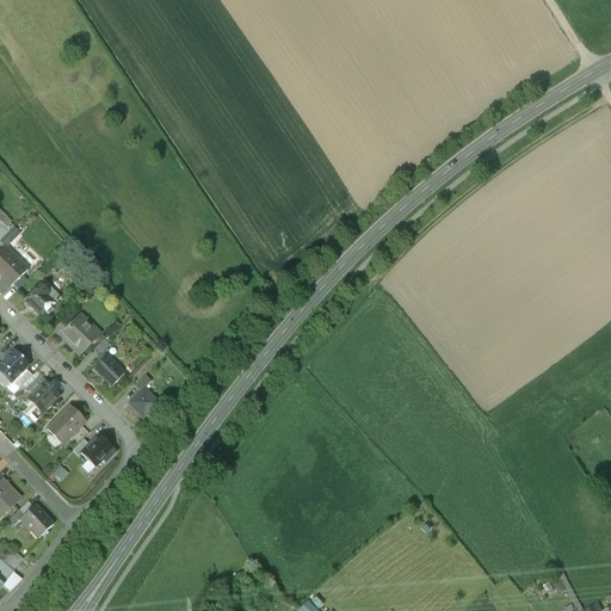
[(4,247),(0,251),(0,277),(11,288),(13,285),(22,277),(28,271),(4,247)]
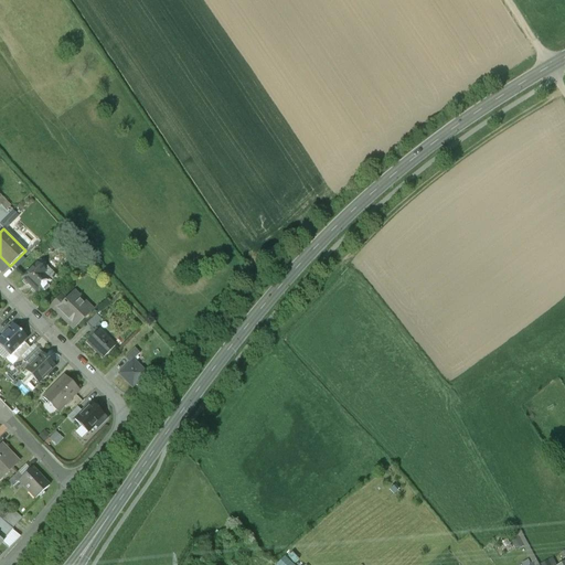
[(20,256),(12,264),(17,269),(25,260),(20,256)]
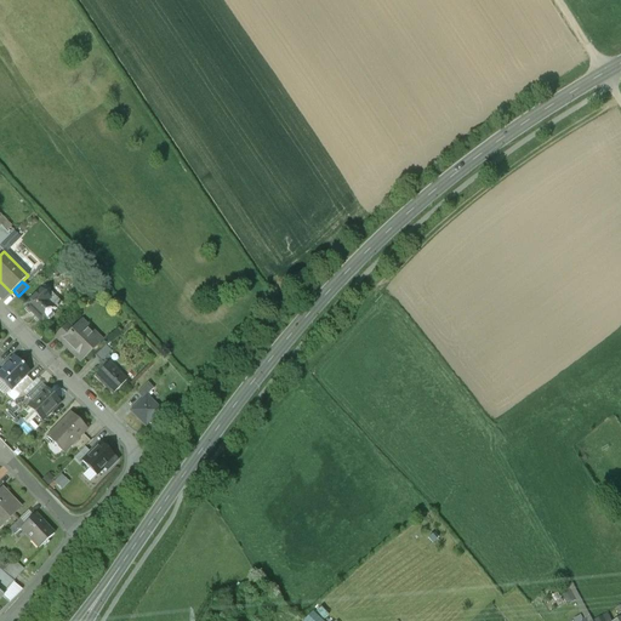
[(49,300),(40,291),(24,306),(43,324),(55,311),(46,302),(49,300)]
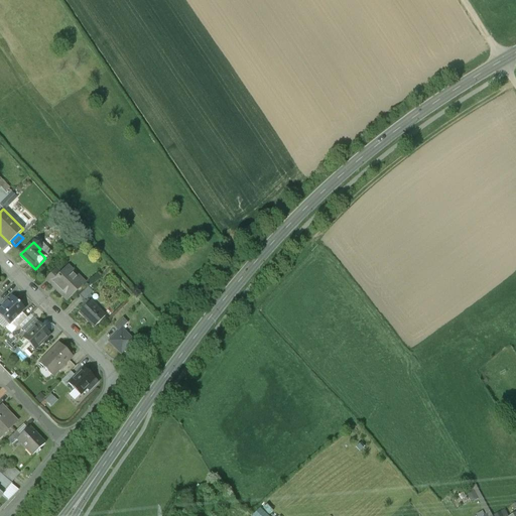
[(60,275),(50,285),(51,285),(52,284),(61,293),(60,294),(67,300),(80,286),(73,280),(77,276),(68,268),(60,275)]
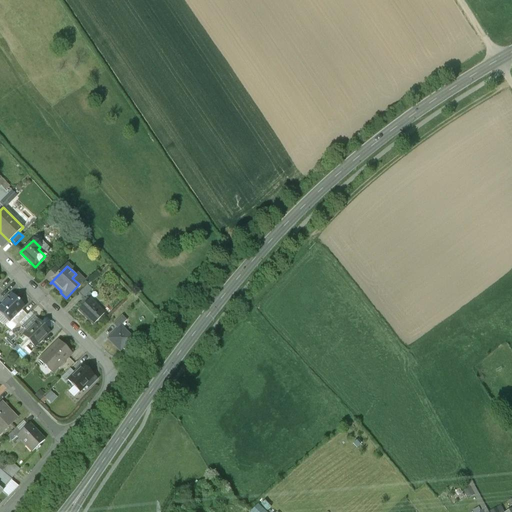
[(56,268),(46,278),(50,283),(60,273),(56,268)]
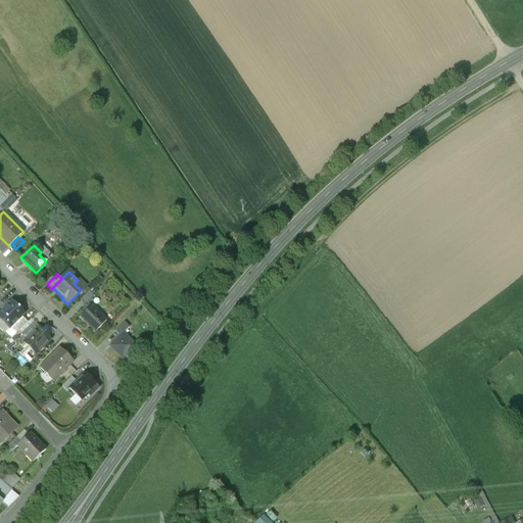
[(88,303),(95,294),(88,289),(81,298),(88,303)]
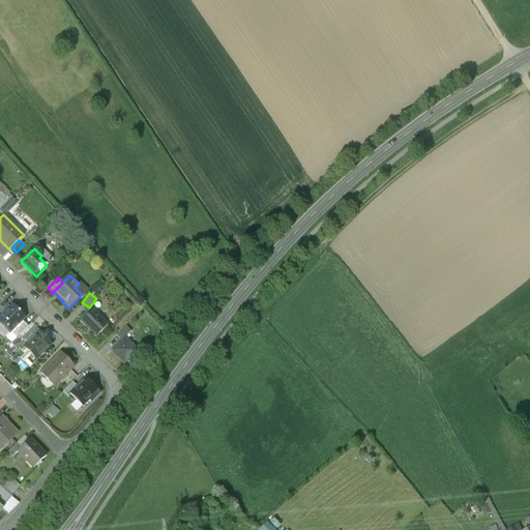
[(0,316),(0,325),(8,334),(24,319),(19,314),(20,313),(12,305),(0,316)]
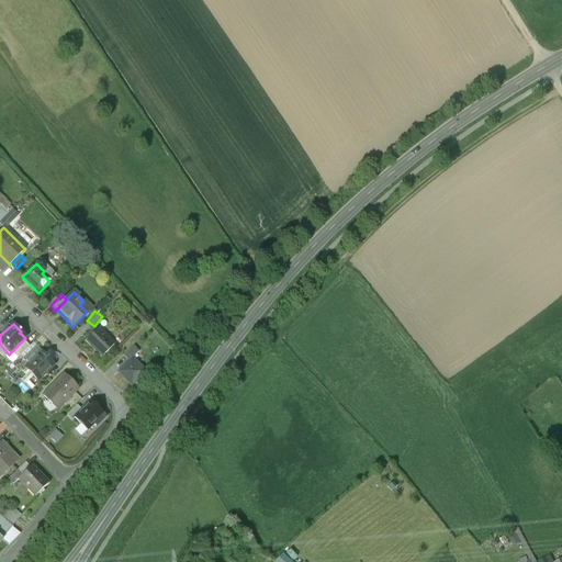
[(98,329),(87,341),(102,357),(114,345),(98,329)]
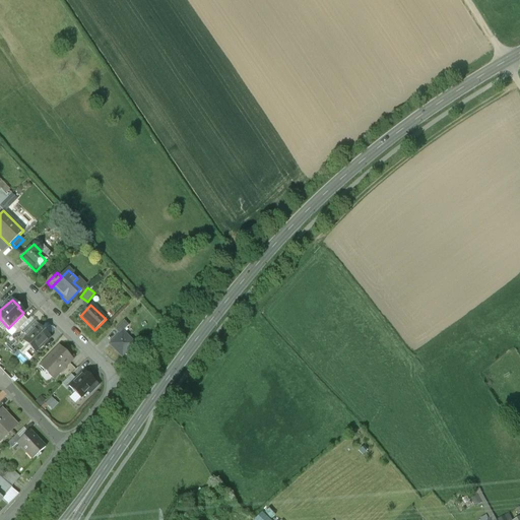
[(39,326),(22,341),(35,353),(51,338),(39,326)]
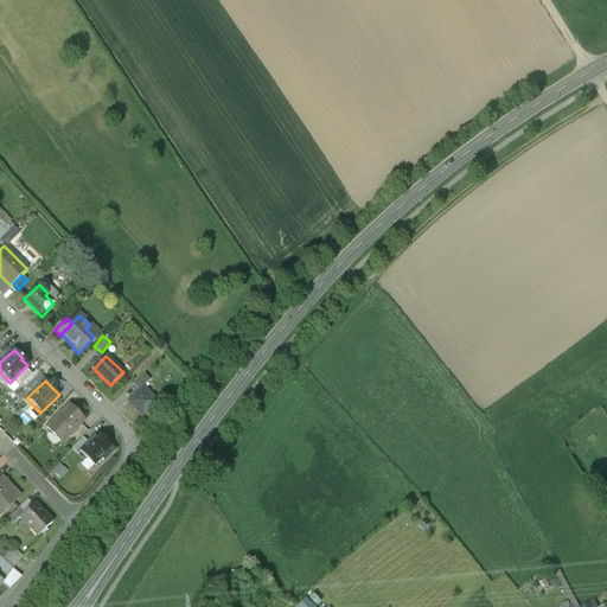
[(23,384),(12,394),(19,400),(29,390),(23,384)]
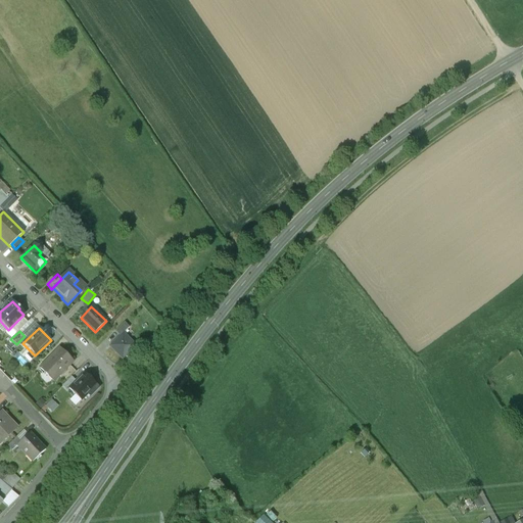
[(123,334),(110,347),(122,360),(135,346),(123,334)]
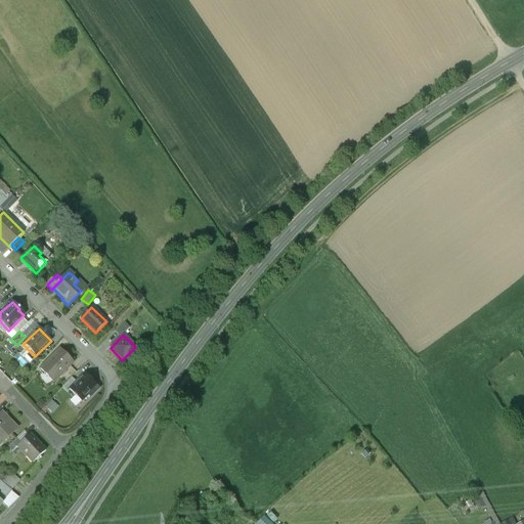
[(59,350),(40,369),(53,382),(70,366),(73,362),(59,350)]
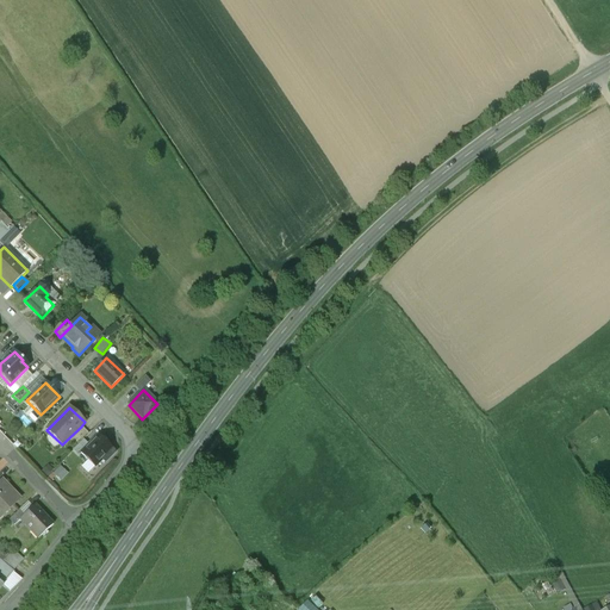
[(81,427),(70,437),(78,444),(82,441),(88,435),(81,427)]
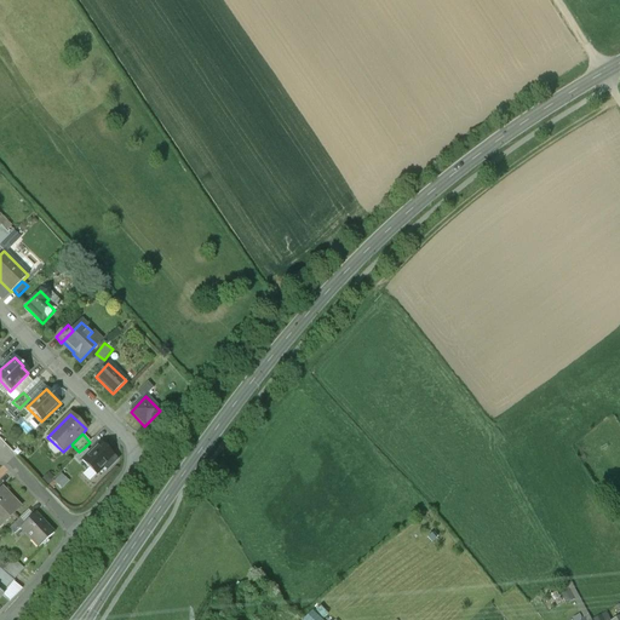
[(90,453),(82,461),(96,475),(103,469),(105,471),(118,460),(101,443),(90,453)]
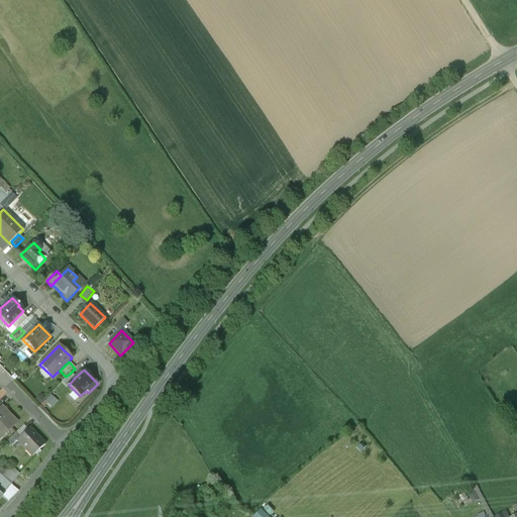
[(66,377),(62,382),(67,387),(69,385),(75,378),(70,374),(66,377)]
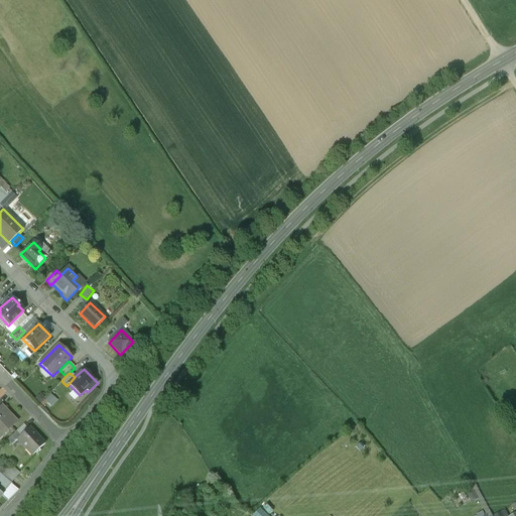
[(0,437),(16,422),(0,406),(0,405),(0,437)]
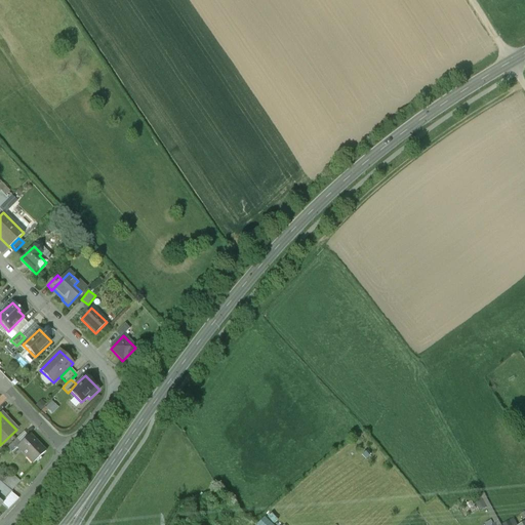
[(45,452),(29,435),(21,443),(16,447),(17,448),(33,463),(45,452)]
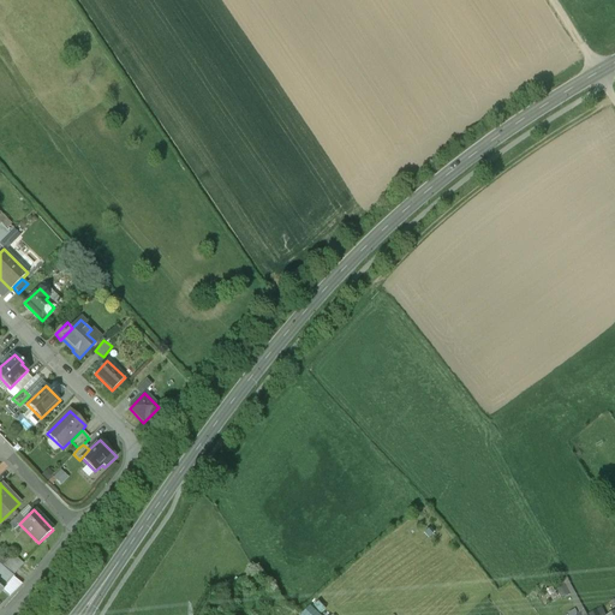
[(19,514),(9,524),(15,530),(21,525),(19,524),(24,519),(19,514)]
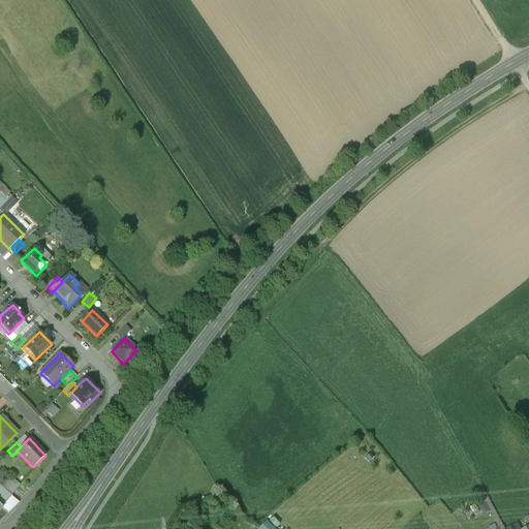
[(10,495),(0,486),(0,505),(1,506),(10,495)]
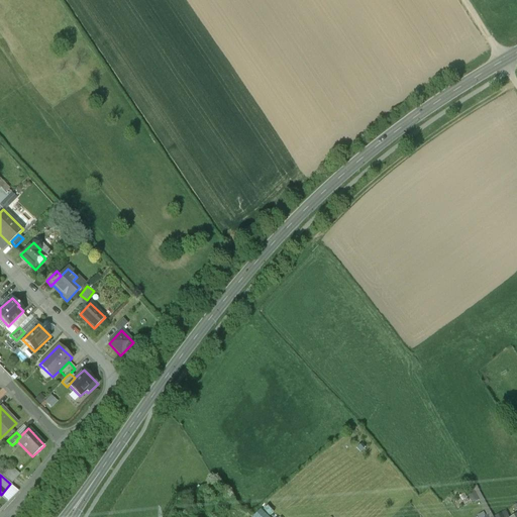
[(493,516),(494,516),(478,487),(469,492),(471,494),(468,496),(473,504),(480,501),(487,515),(485,516),(479,506),(468,512),(470,516),(493,516)]
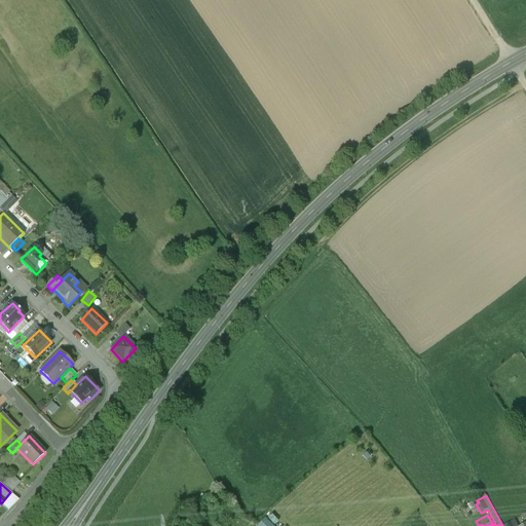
[(275,525),(267,517),(258,525),(259,525),(275,525)]
